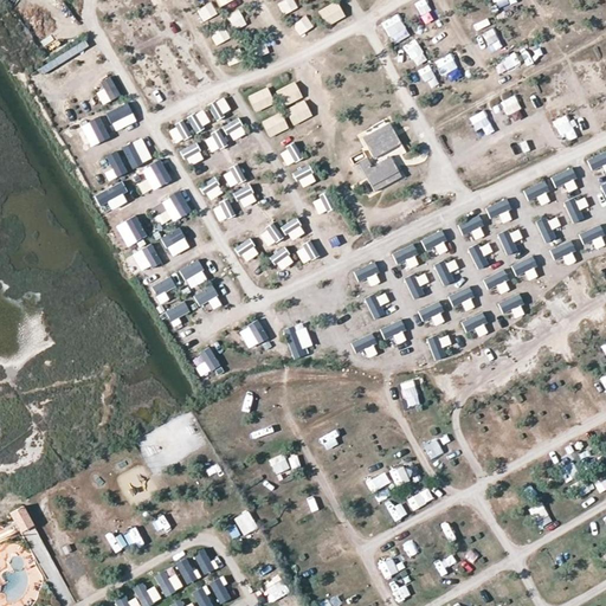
[(416,0),(413,2),(424,23),(436,17),(426,0),(416,0)]
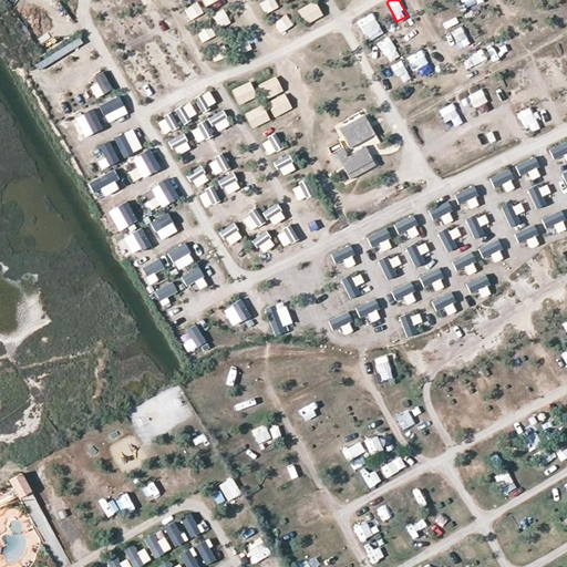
[(434,10),(443,32),(456,27),(447,4),(434,10)]
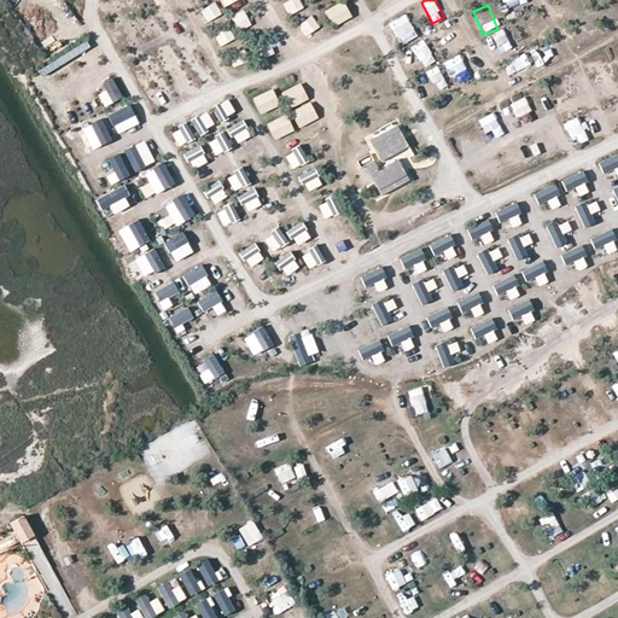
[(347,21),(343,7),(331,10),(334,24),(347,21)]
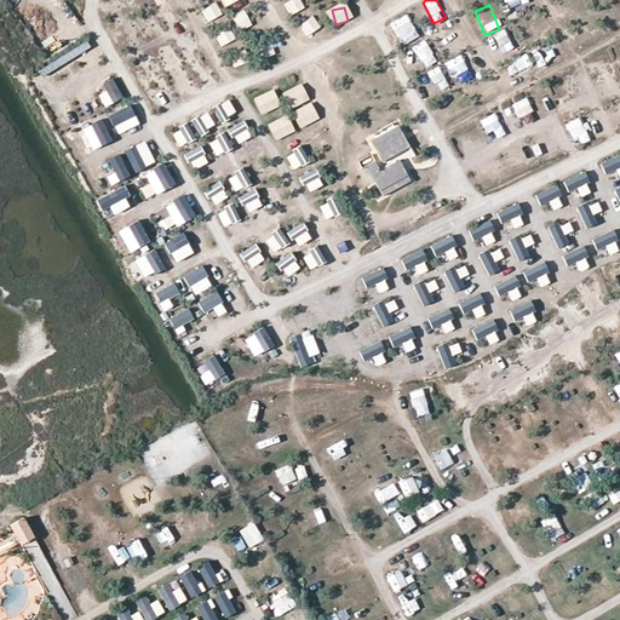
[(391,22),(402,45),(419,36),(408,13),(391,22)]
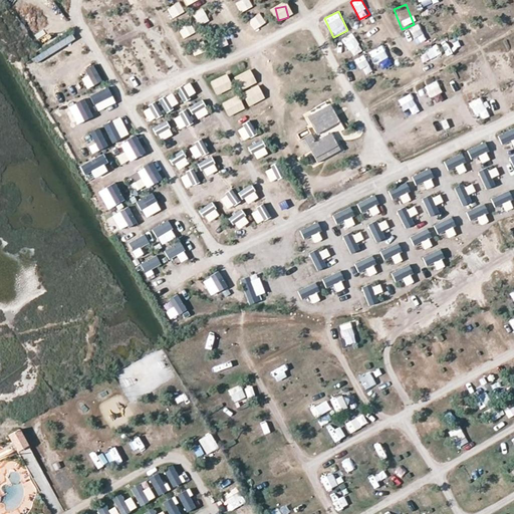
[(482,21),(485,31),(496,26),(493,17),(482,21)]
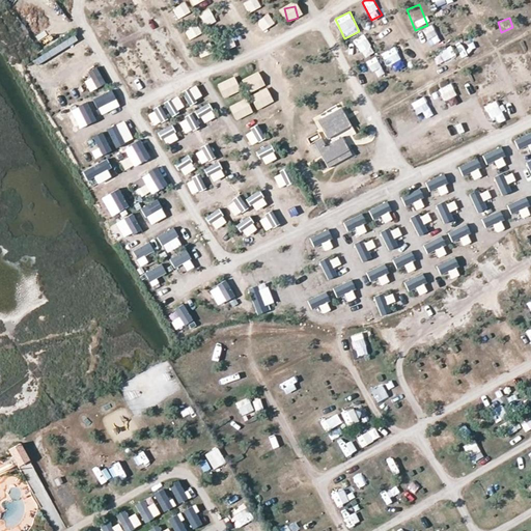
[(384,22),(371,28),(378,43),(391,36),(384,22)]
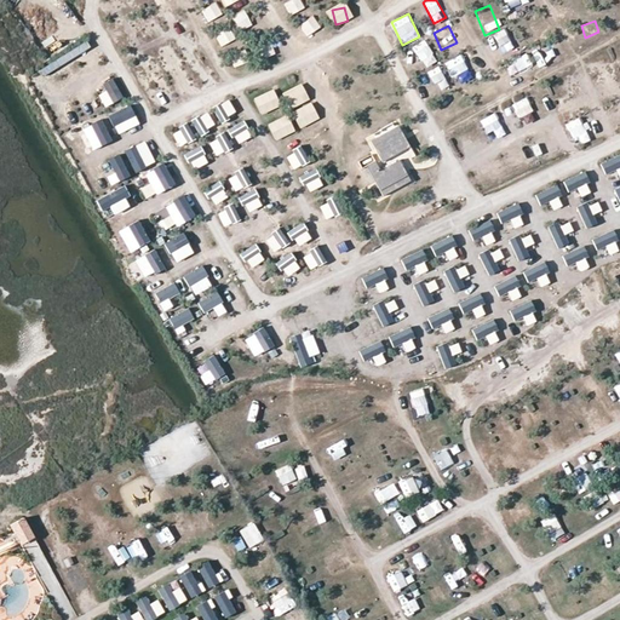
[(419,62),(425,50),(418,46),(412,58),(419,62)]
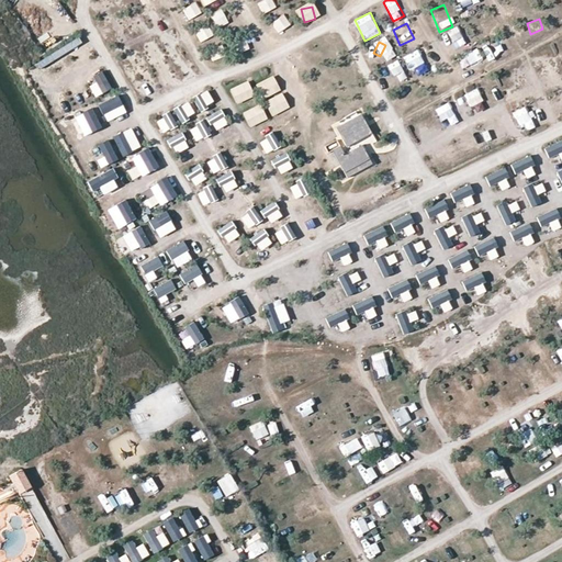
[(537,64),(555,56),(550,46),(532,54),(537,64)]
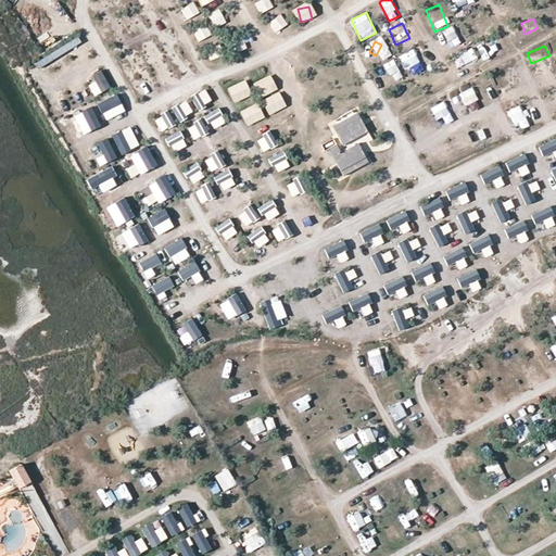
[(400,55),(406,70),(421,63),(416,49),(400,55)]
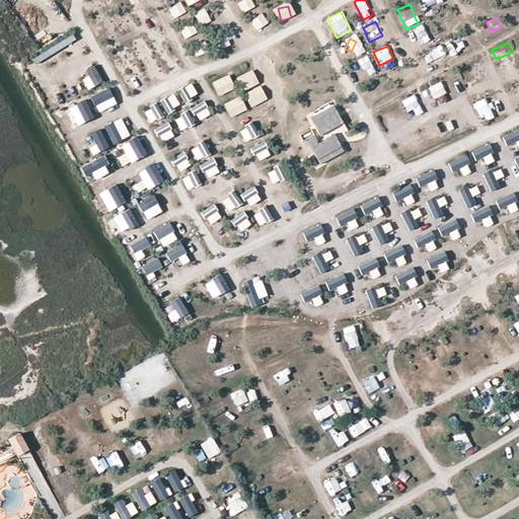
[(425,63),(446,55),(442,46),(422,54),(425,63)]
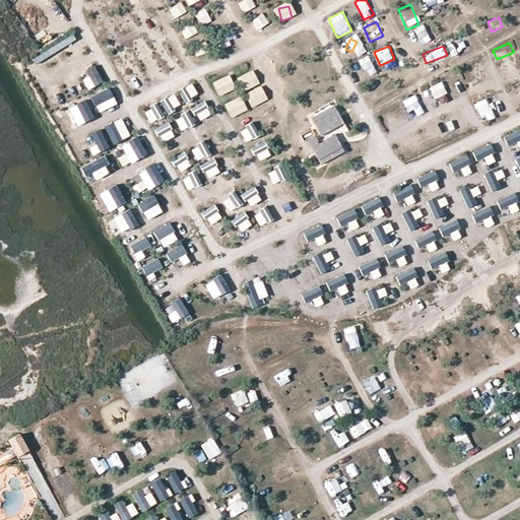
[(368,56),(359,60),(367,77),(375,74),(368,56)]
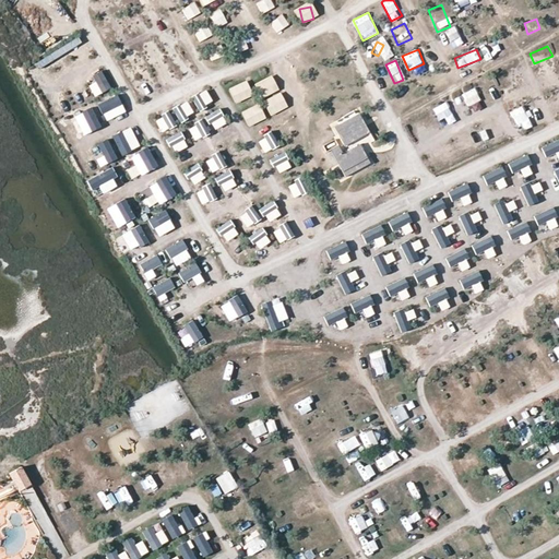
[(540,72),(546,84),(558,79),(558,67),(558,66),(540,72)]
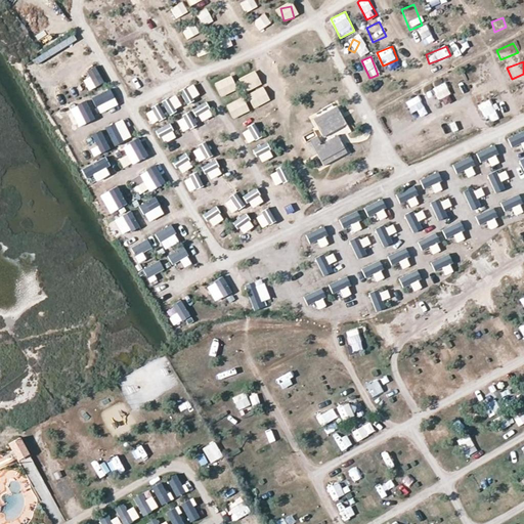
[(466,68),(469,76),(484,72),(482,63),(466,68)]
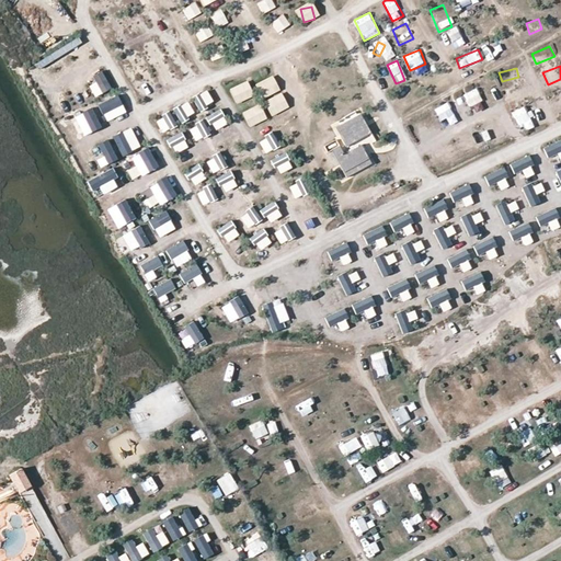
[(476,87),(462,94),(468,106),(482,99),(476,87)]
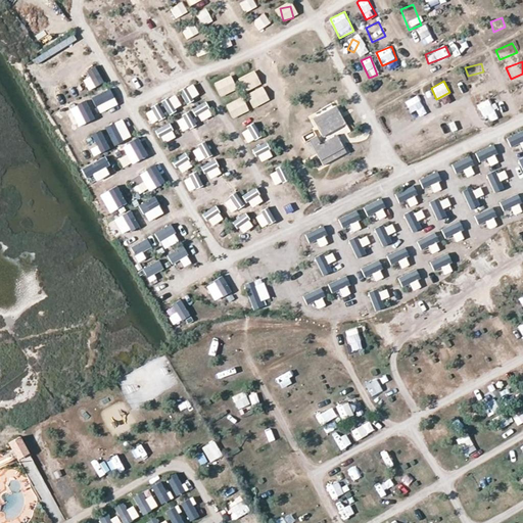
[(473,93),(477,101),(494,93),(490,84),(473,93)]
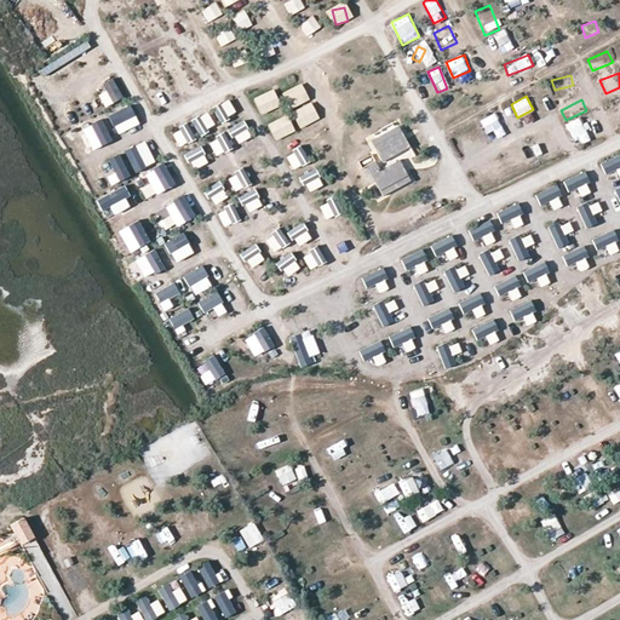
[(486,133),(501,127),(497,113),(481,119),(486,133)]
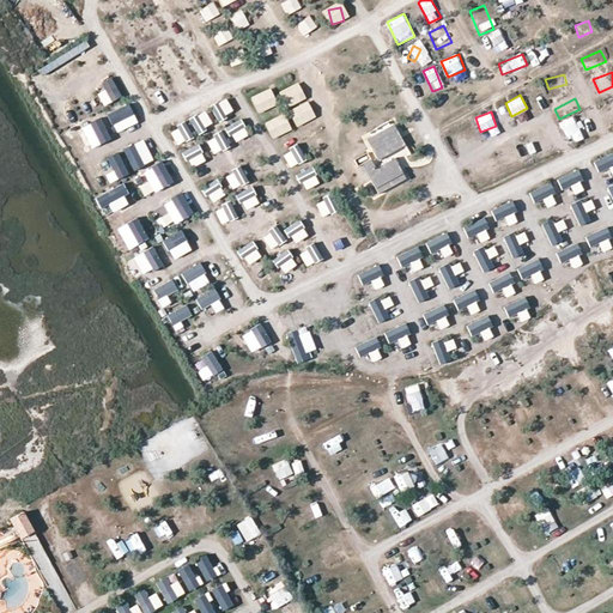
[(572,134),(574,140),(587,135),(578,114),(562,121),(566,137),(572,134)]
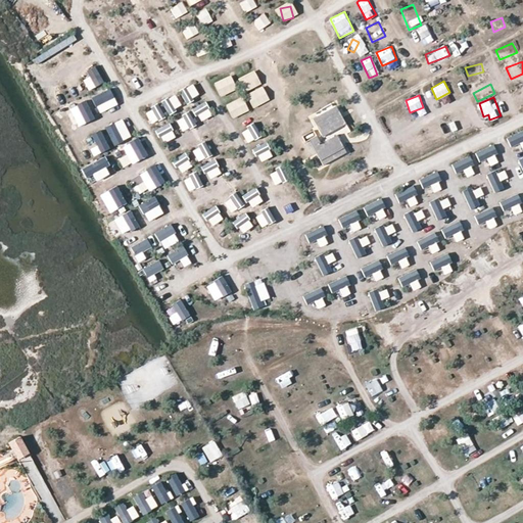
[(251,105),(256,115),(267,110),(263,100),(251,105)]
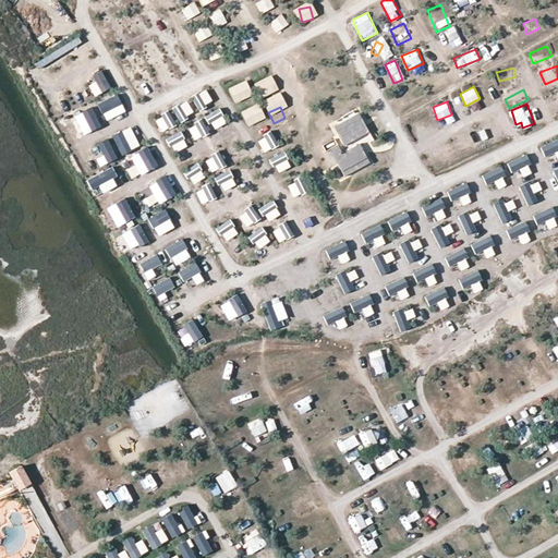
[(359,113),(350,118),(339,124),(338,123),(332,125),(343,144),(367,131),(359,113)]
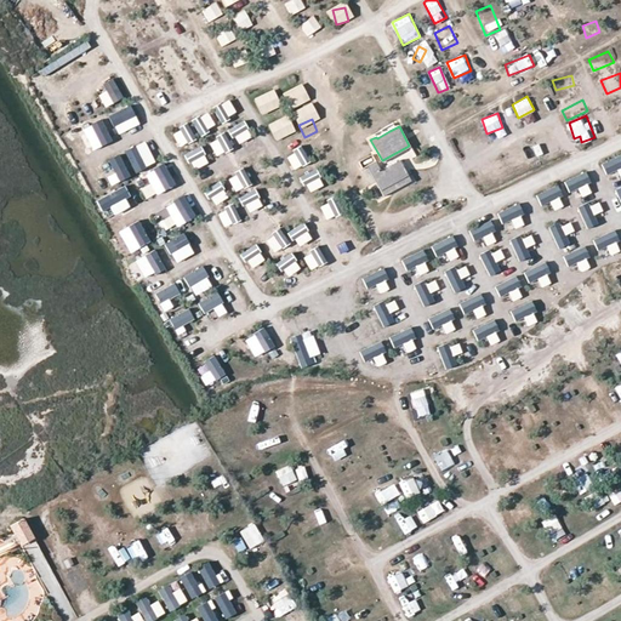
[(322,159),(331,153),(326,142),(315,148),(322,159)]
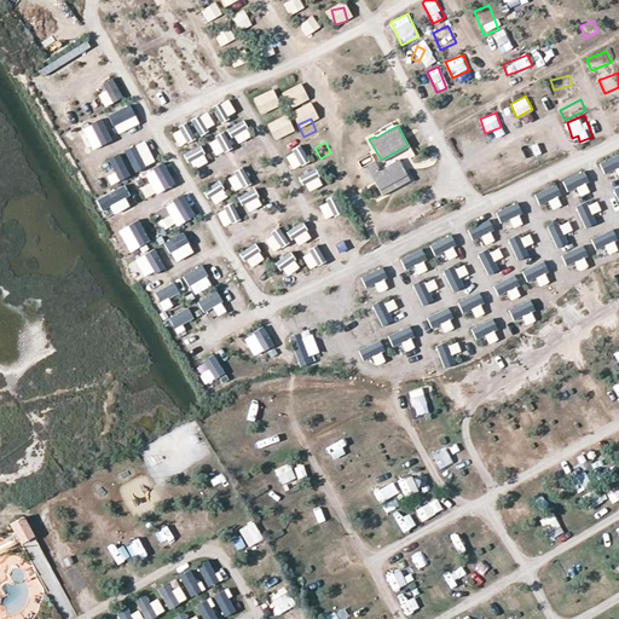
[(537,158),(551,155),(548,144),(534,148),(537,158)]
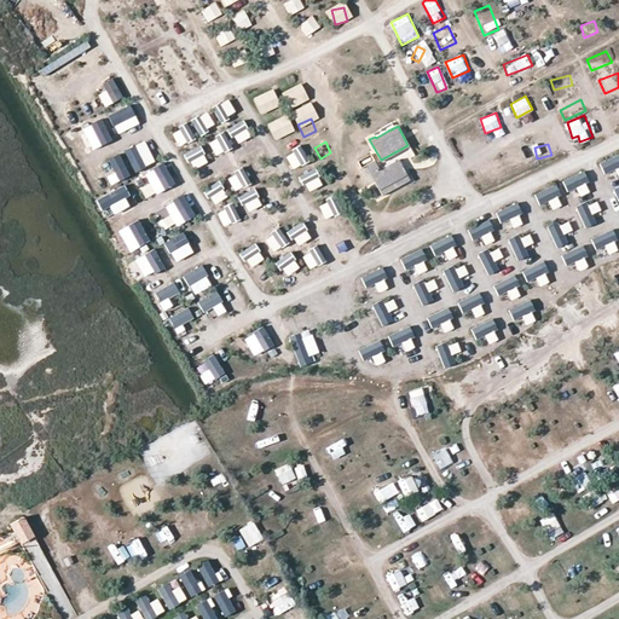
[(508,171),(524,167),(521,155),(505,158),(508,171)]
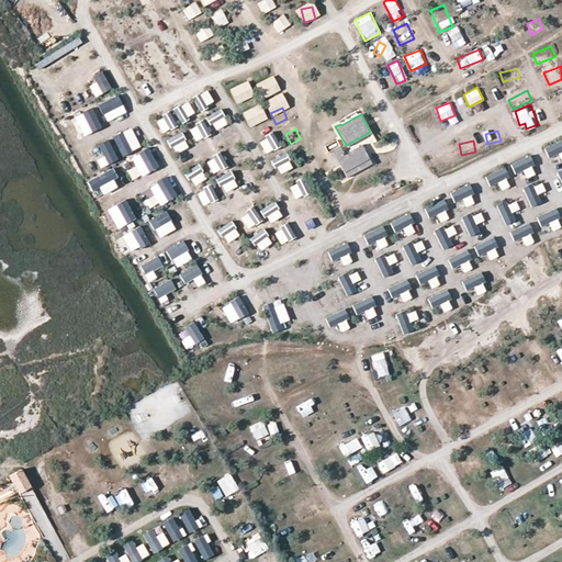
[(549,159),(559,156),(561,163),(561,161),(561,141),(544,147),(549,159)]
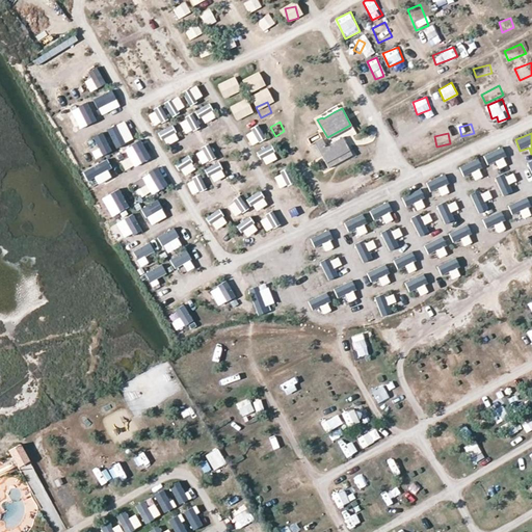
[(351,155),(343,139),(327,148),(321,137),(314,141),(327,167),(351,155)]
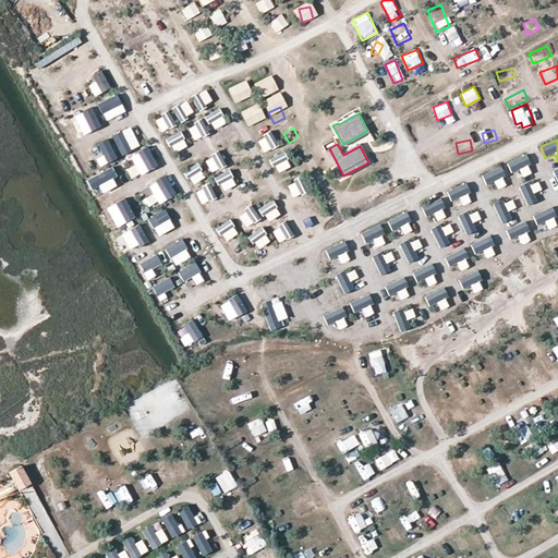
[(425,159),(432,171),(445,165),(439,153),(425,159)]
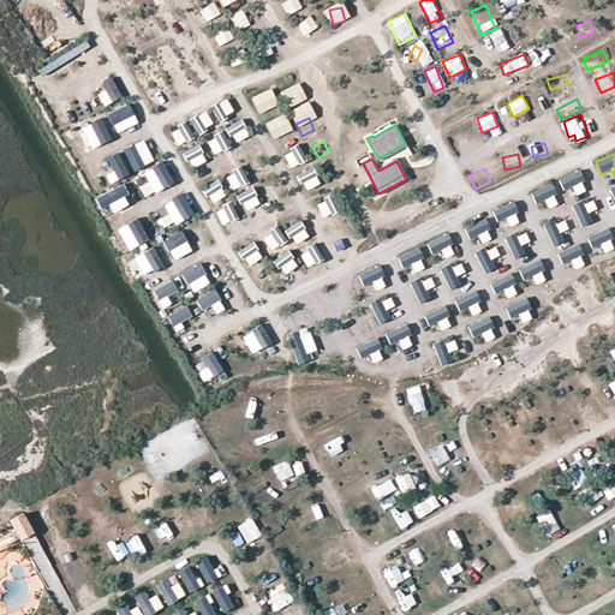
[(559,178),(562,190),(572,187),(575,196),(587,192),(580,172),(559,178)]
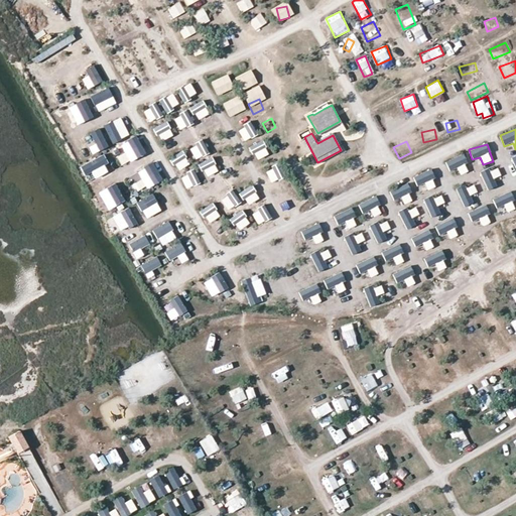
[(89,182),(110,171),(102,155),(81,166),(89,182)]
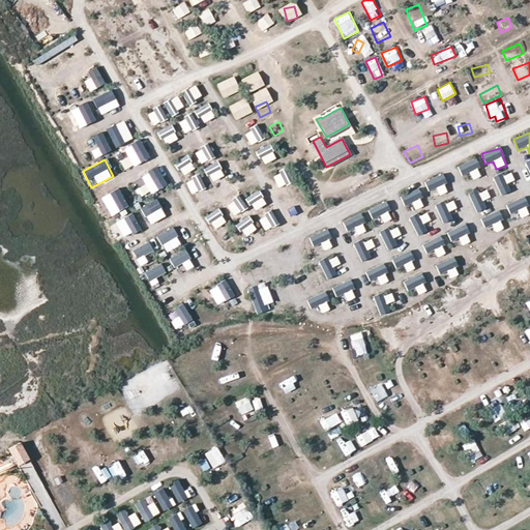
[(461,165),(467,182),(481,177),(475,159),(461,165)]
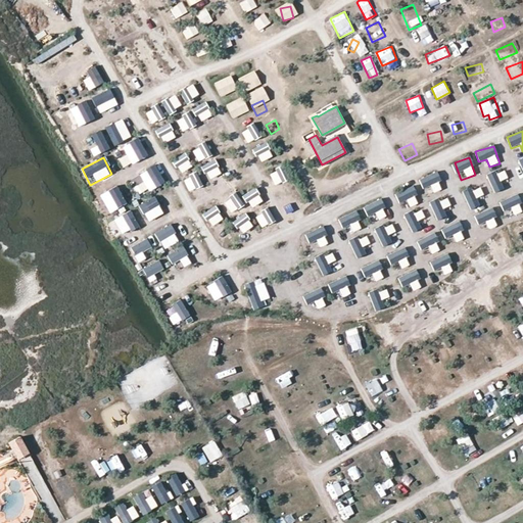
[(207,185),(220,180),(215,167),(203,172),(207,185)]
